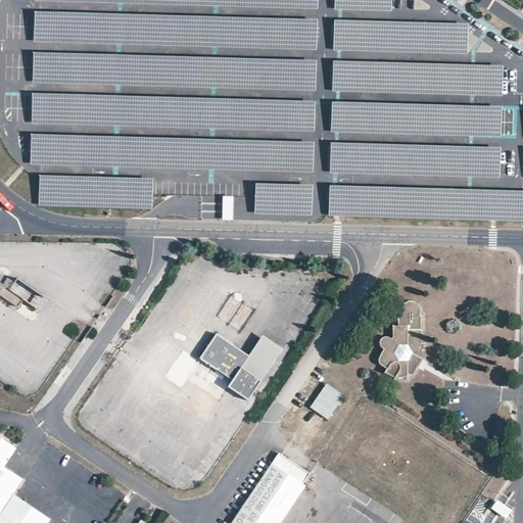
[(318,0),(36,0),(37,0),(216,5),(319,8),(318,0)]
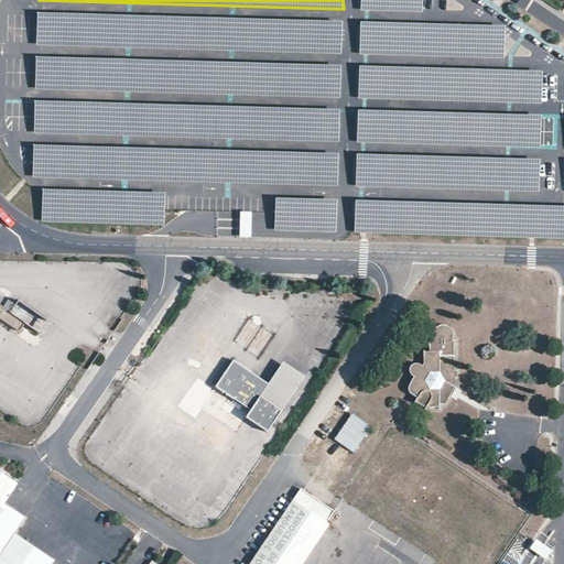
[(360,0),(361,11),(422,13),(421,0),(360,0)]
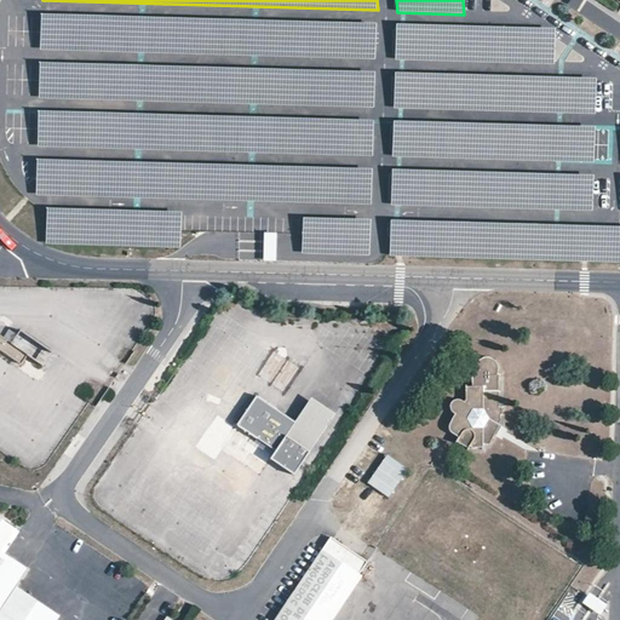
[(377,24),(42,15),(41,50),(375,59),(377,24)]
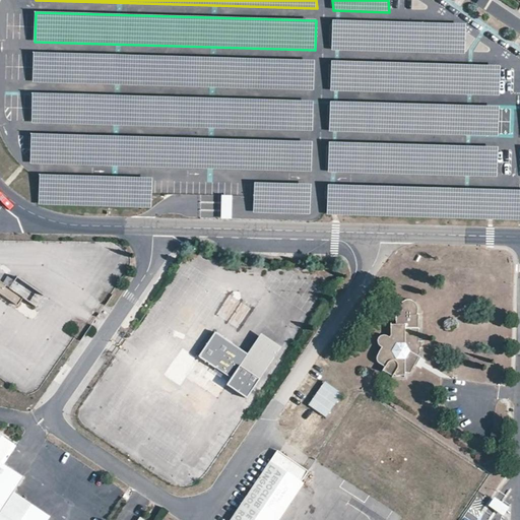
[(464,24),(332,21),(331,51),(463,55),(464,24)]
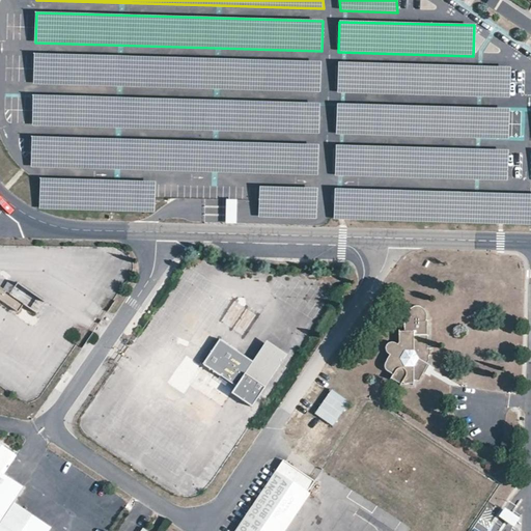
[(322,63),(35,55),(34,85),(320,92),(322,63)]
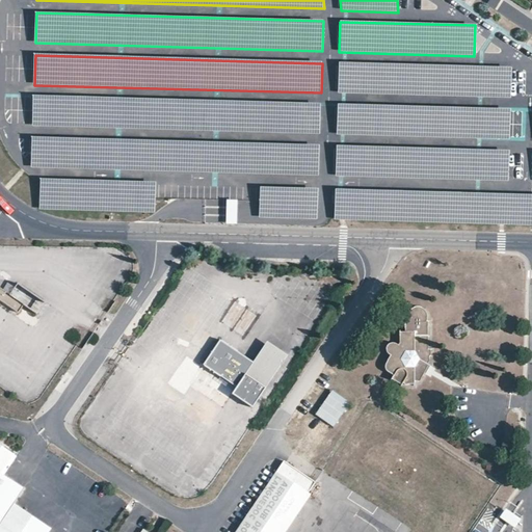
[(511,68),(339,63),(338,94),(510,98),(511,68)]
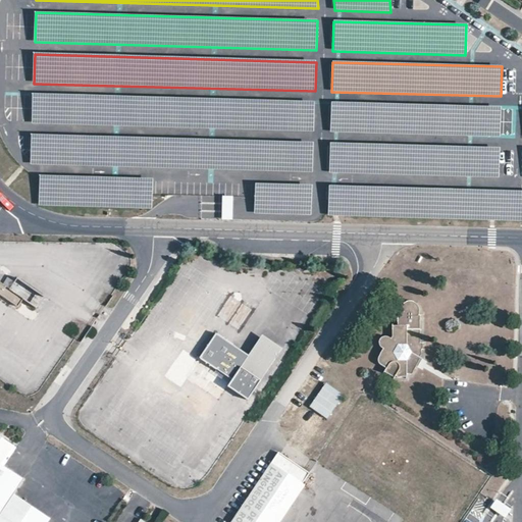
[(314,103),(33,95),(33,124),(314,133),(314,103)]
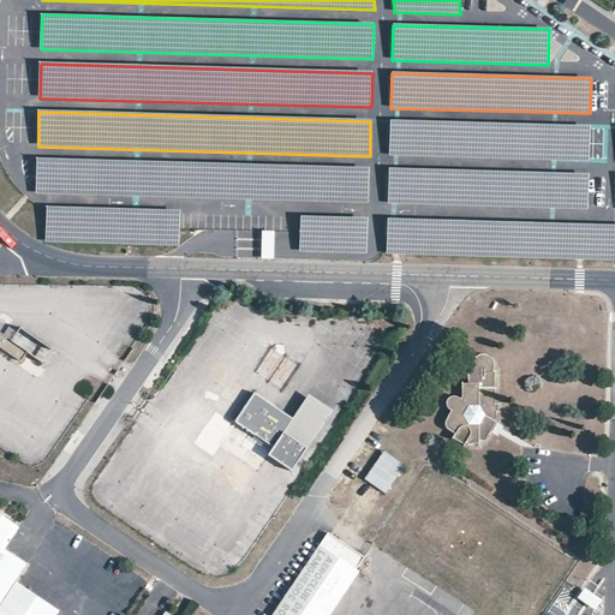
[(589,129),(389,124),(388,159),(589,163),(589,129)]
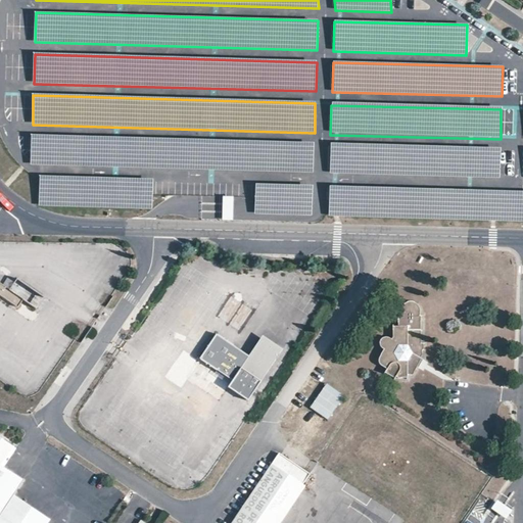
[(315,143),(33,135),(33,164),(315,173),(315,143)]
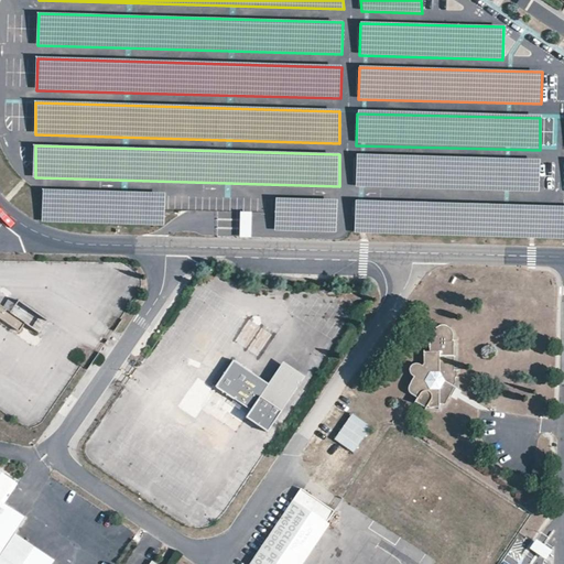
[(540,161),(356,155),(355,187),(539,193),(540,161)]
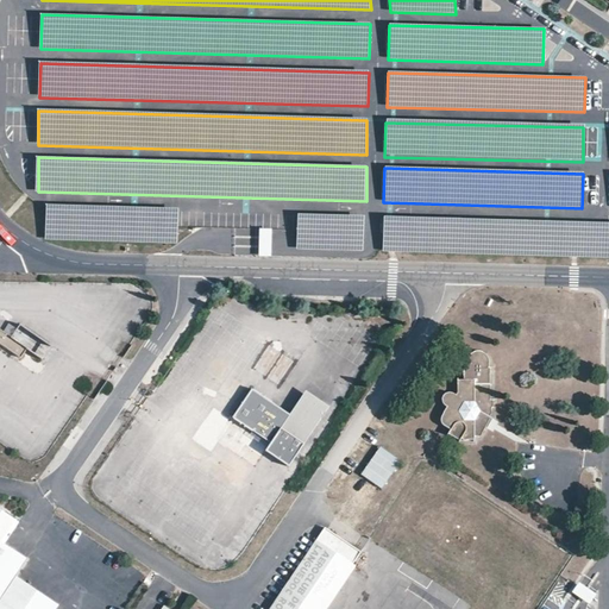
[(180,208),(48,206),(46,240),(179,244),(180,208)]
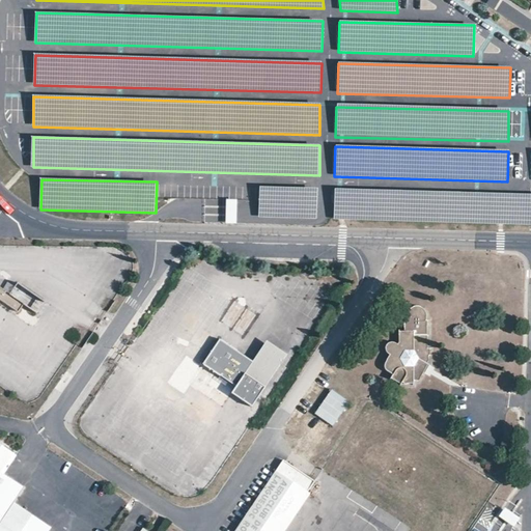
[(318,189),(260,186),(260,218),(318,219),(318,189)]
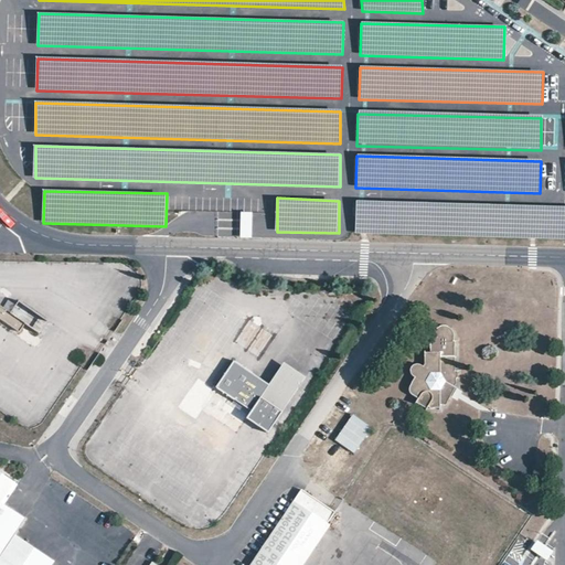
[(564,208),(355,202),(354,235),(564,241),(564,208)]
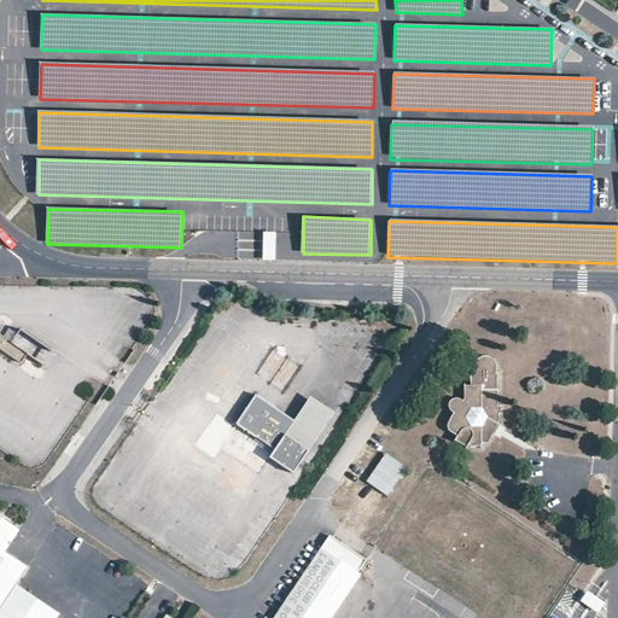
[(277,232),(263,232),(263,261),(277,261),(277,255),(277,232)]
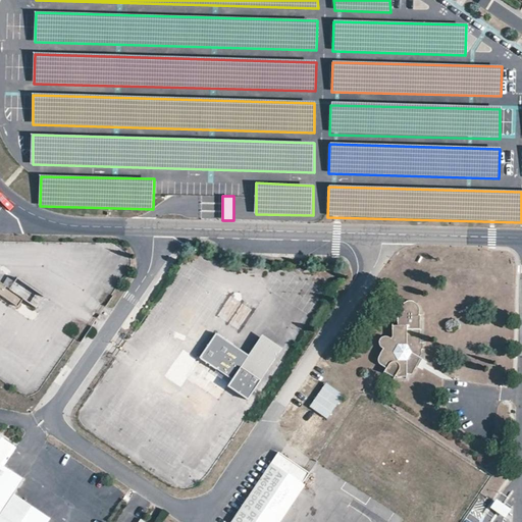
[(45,297),(17,278),(9,290),(22,299),(37,308),(45,297)]
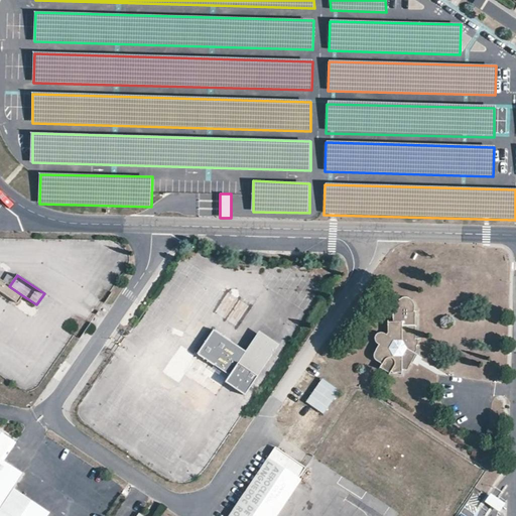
[(9,286),(0,279),(0,290),(17,303),(22,295),(9,286)]
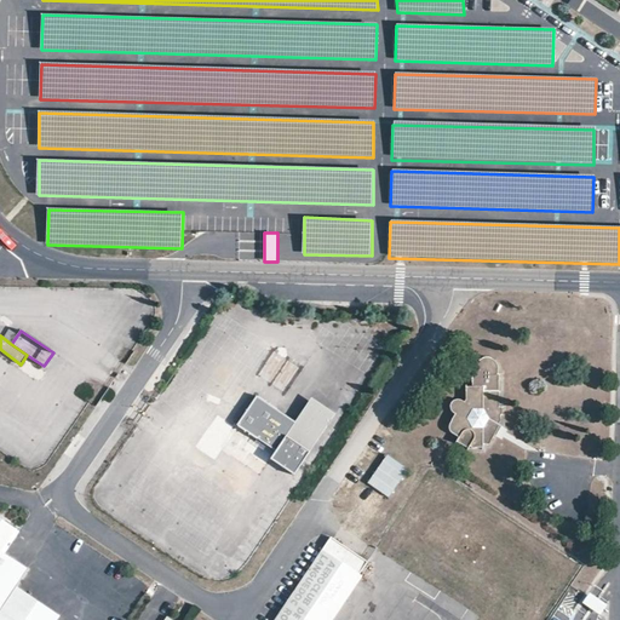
[(497,407),(497,392),(497,371),(497,366),(495,363),(493,360),(491,359),(488,359),(484,359),(482,359),(480,360),(477,363),(476,366),(476,369),(471,369),(471,386),(465,386),(466,399),(463,401),(459,400),(457,400),(453,400),(451,402),(449,406),(449,409),(452,412),(455,415),(451,423),(448,426),(449,429),(449,432),(453,435),(458,437),(457,441),(466,449),(469,445),(470,448),(482,448),(482,445),(488,445),(497,430),(499,428),(497,425),(499,424),(498,414),(501,414),(501,407),(497,407)]
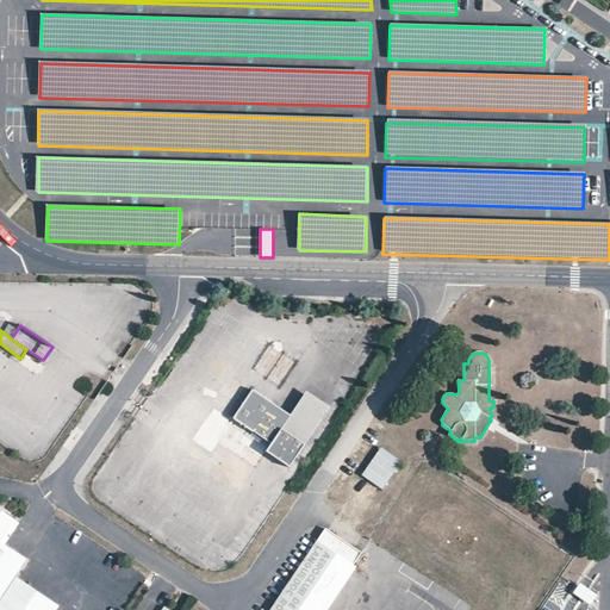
[(291,414),(253,388),(243,403),(234,418),(272,443),(266,452),(290,467),(328,410),(304,394),(291,414)]
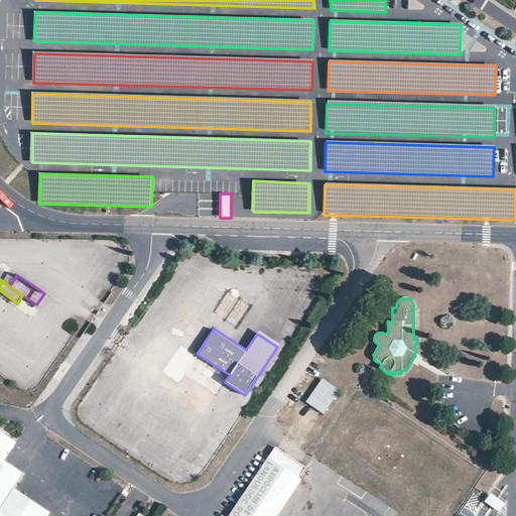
[(326,414),(341,391),(320,377),(312,390),(304,401),(326,414)]
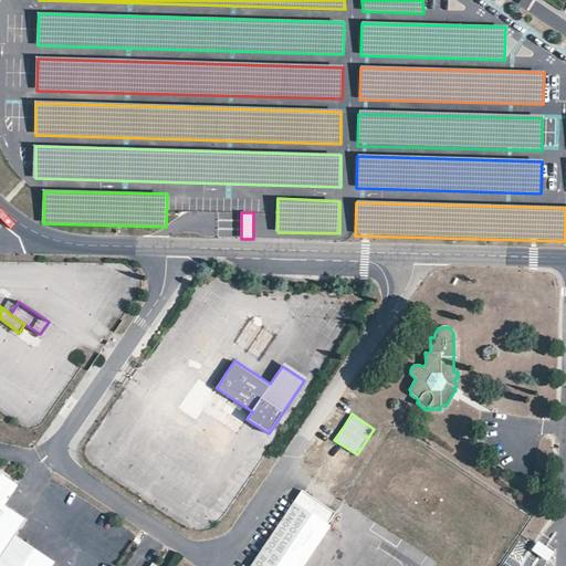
[(0,557),(14,535),(25,519),(3,505),(16,484),(0,473),(0,557)]
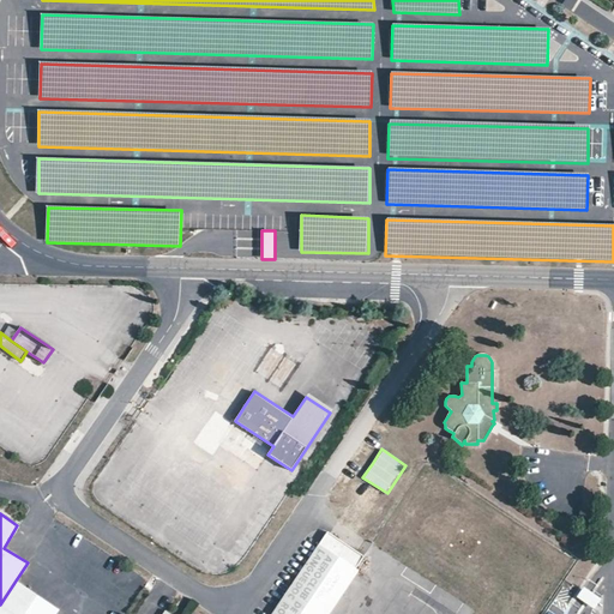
[(329,613),(357,571),(355,569),(363,555),(326,531),(274,613),(329,613)]
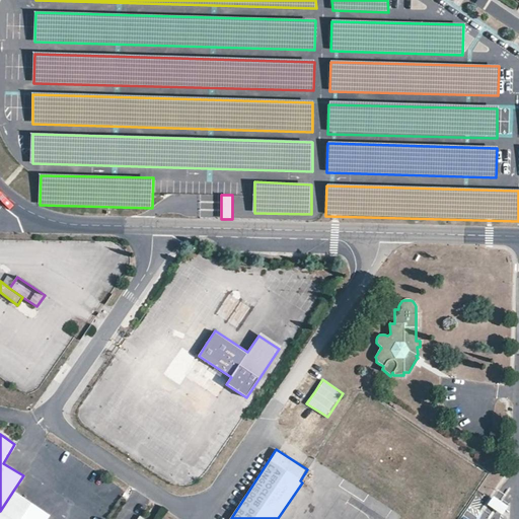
[(48,518),(50,517),(13,491),(0,511),(0,518),(48,518)]
